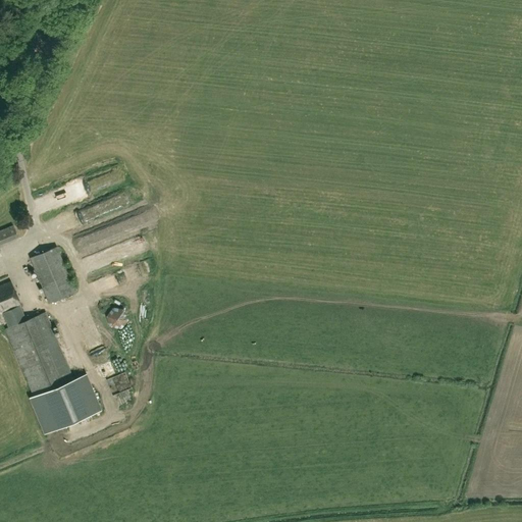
[(75,228),(68,230),(75,252),(150,228),(143,207),(75,228)]
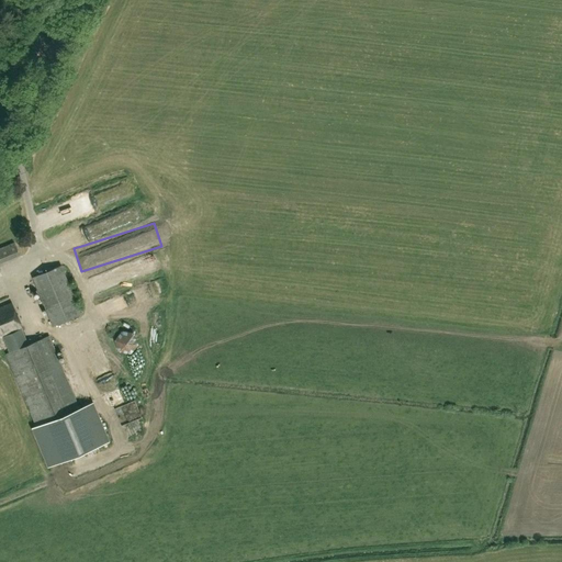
[(0,248),(0,270),(1,270),(0,269),(0,262),(19,255),(14,243),(0,248)]
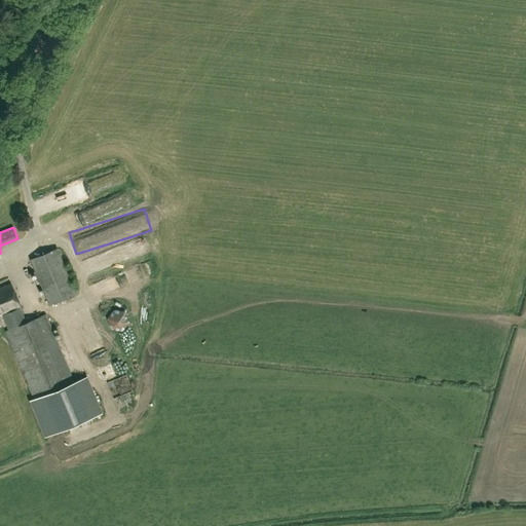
[(57,249),(30,260),(49,305),(76,294),(57,249)]
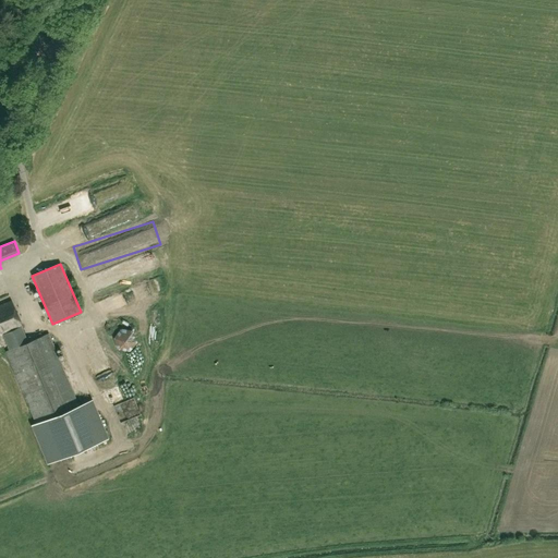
[(13,274),(0,278),(0,290),(17,283),(13,274)]
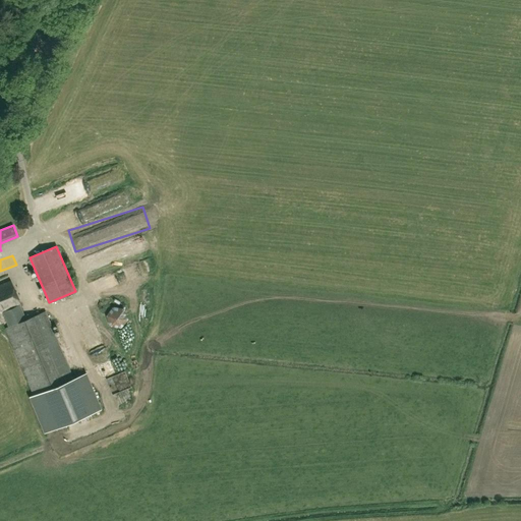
[(0,313),(5,311),(20,305),(20,304),(10,280),(0,284),(0,313)]
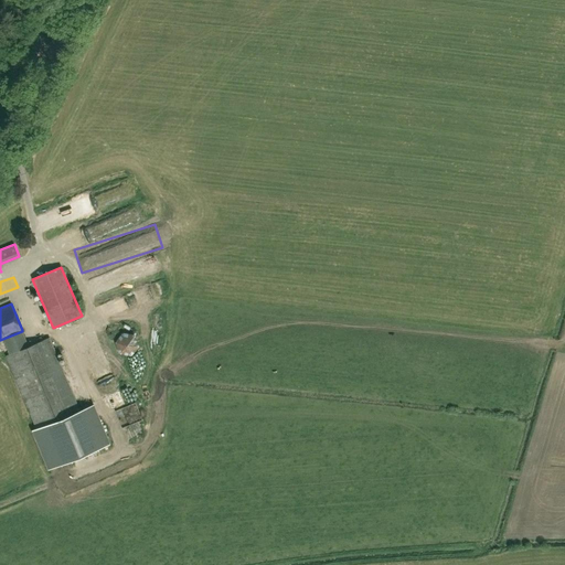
[(81,316),(100,370),(113,365),(93,311),(81,316)]
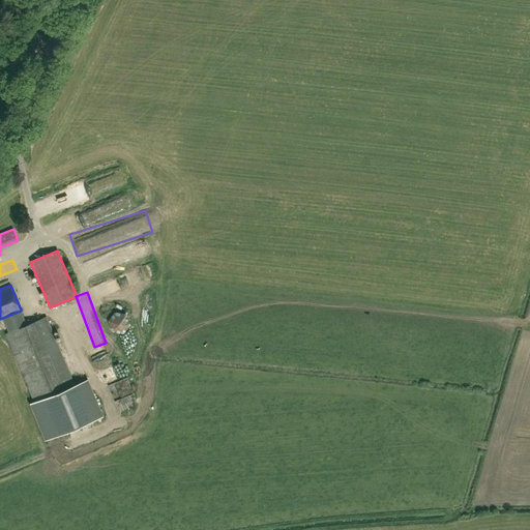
[(114,316),(119,316),(119,324),(129,324),(129,311),(124,311),(124,302),(115,302),(114,316)]
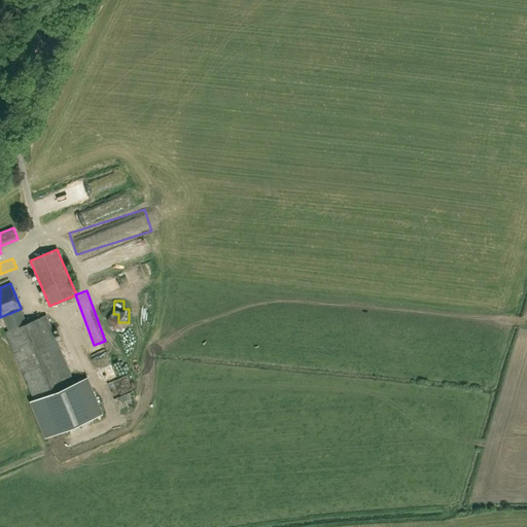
[(26,323),(21,309),(5,315),(10,329),(6,331),(34,399),(31,401),(46,436),(101,414),(85,378),(74,383),(45,315),(26,323)]
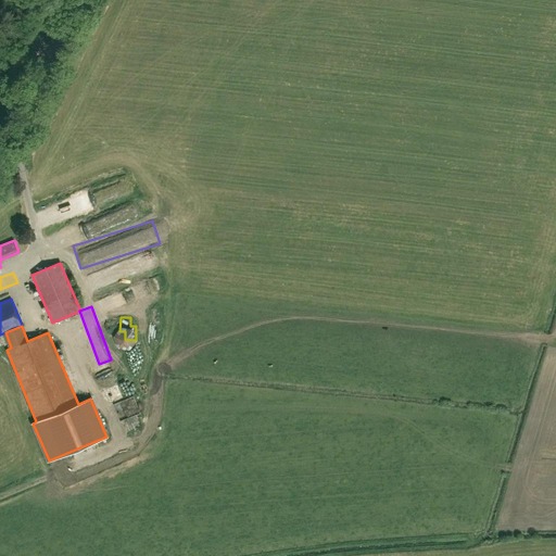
[(142,370),(136,375),(138,380),(146,376),(142,370)]
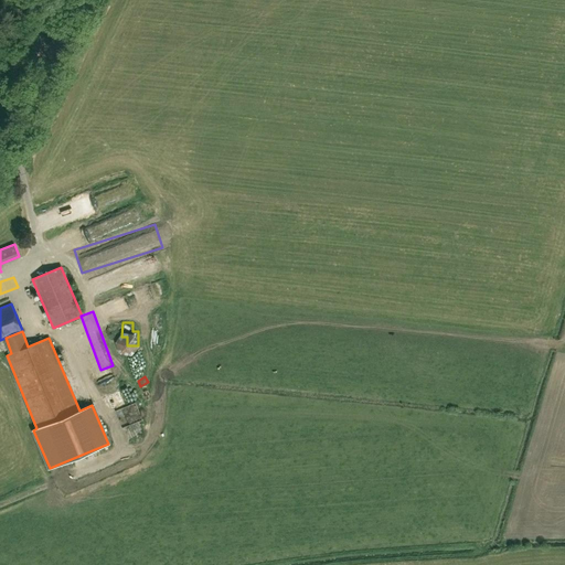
[(123,416),(144,411),(139,394),(117,400),(123,416)]
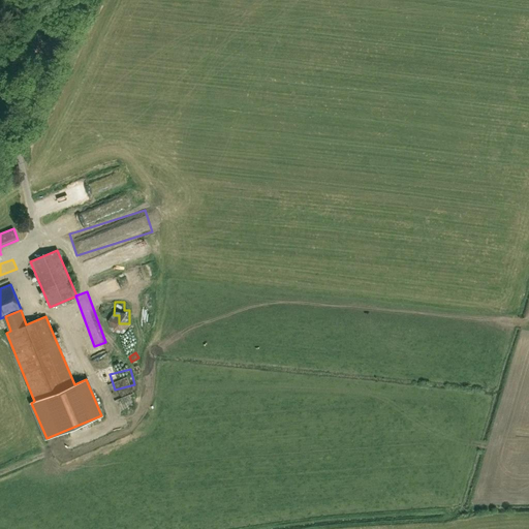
All buildings are outlined.
